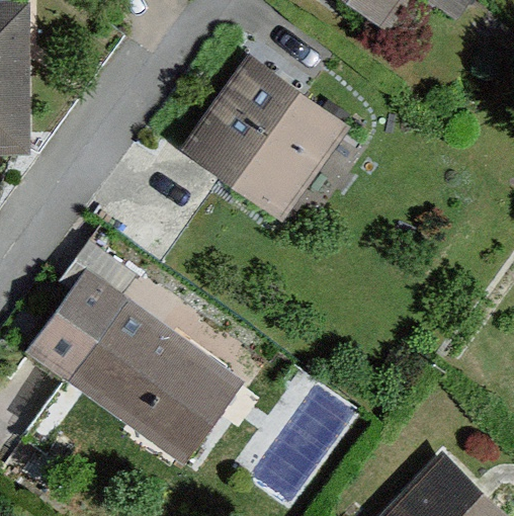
[(0,0),(0,152),(25,152),(21,0),(0,0)]
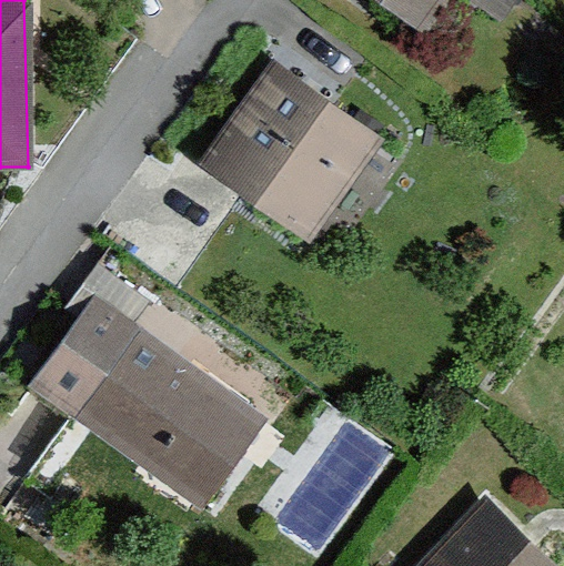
[(366,0),(414,36),(441,0),(462,0),(497,27),(517,0),(366,0)]
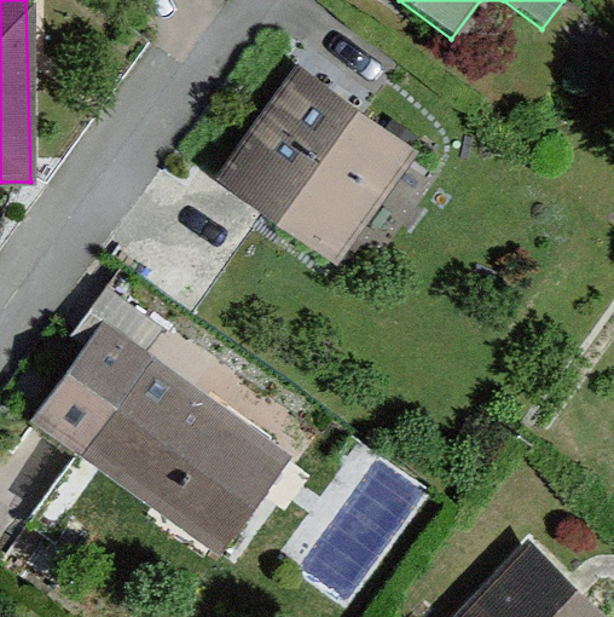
[(418,150),(297,62),(213,177),(334,266),(418,150)]
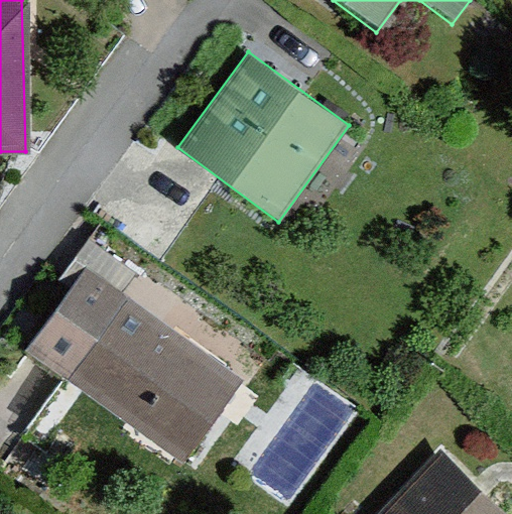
[(243,380),(86,269),(26,353),(182,465),(243,380)]
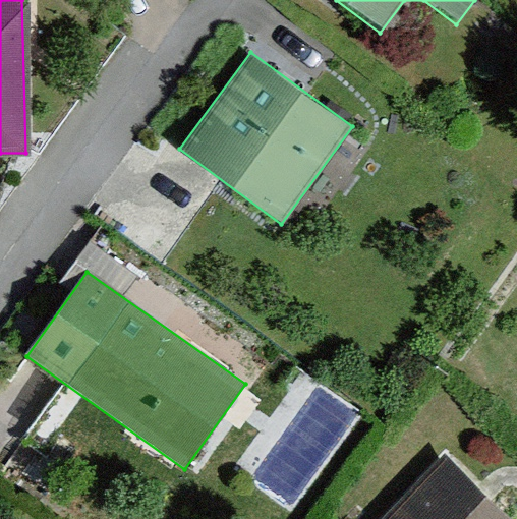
[(508,518),(440,447),(361,518),(508,518)]
